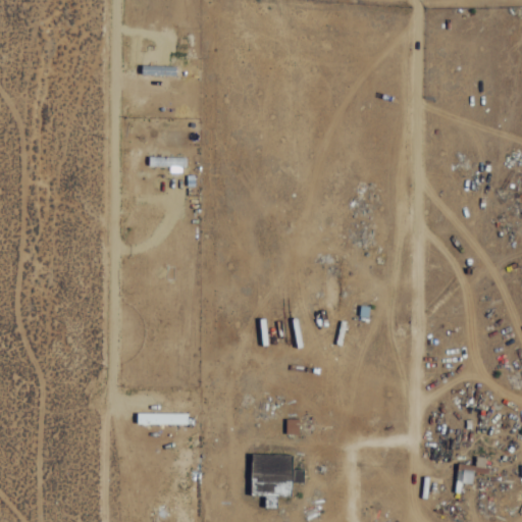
[(142,73),(175,74),(175,65),(142,64),(142,73)]
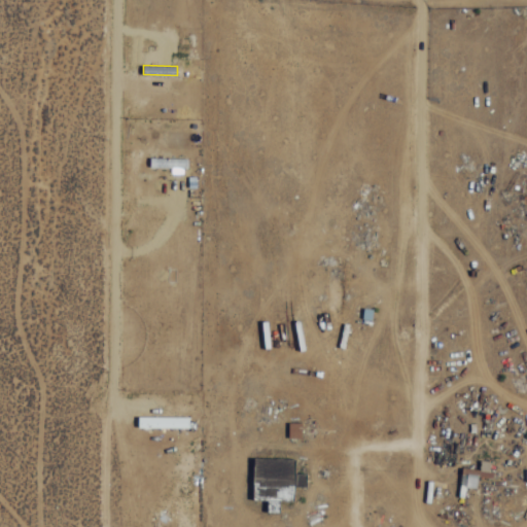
[(172,166),(172,170),(187,170),(187,156),(150,157),(150,167),(172,166)]
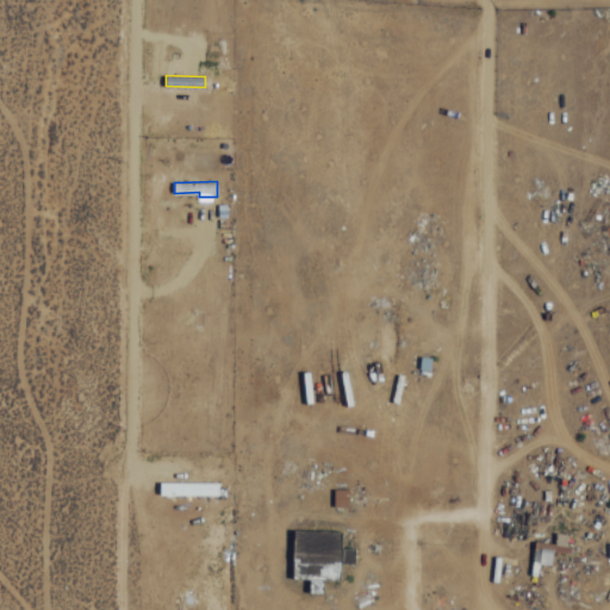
[(218,481),(160,481),(160,495),(218,495),(218,481)]
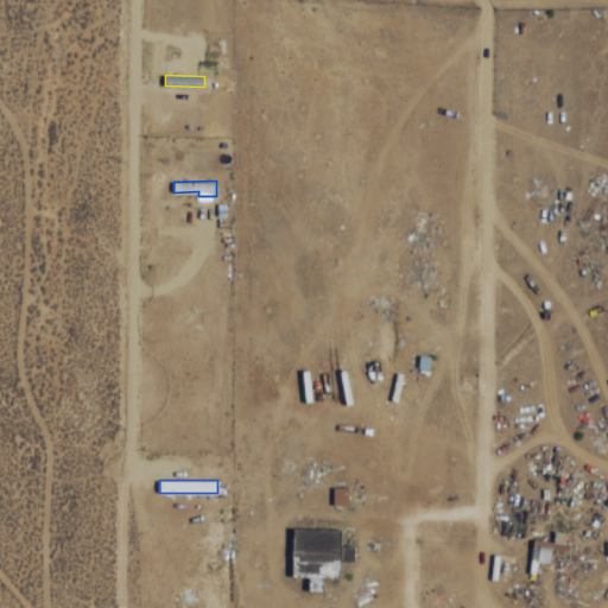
[(348,504),(348,487),(333,486),(333,504),(348,504)]
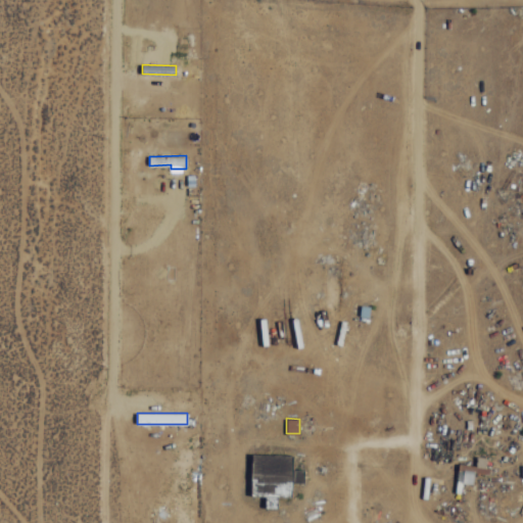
[(250,494),(266,495),(266,506),(277,506),(277,495),(291,495),(291,481),(303,482),(303,470),(292,469),(293,455),(252,453),(250,494)]
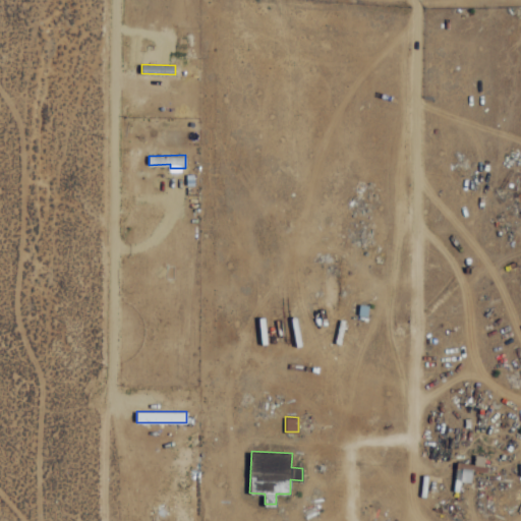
[(457,461),(454,488),(459,489),(460,480),(471,482),(473,469),(480,470),(481,459),(482,460),(482,456),(475,455),(474,463),(457,461)]
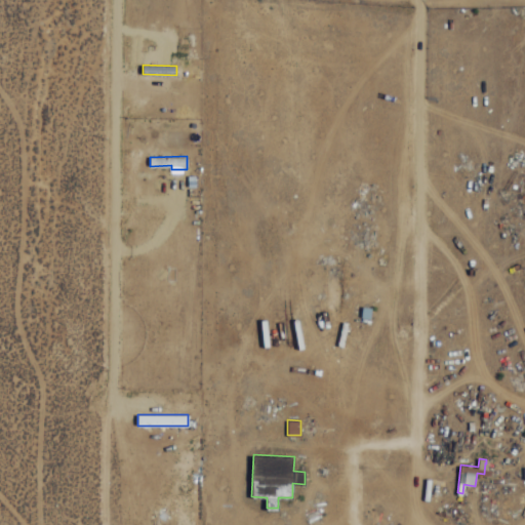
All buildings are outlined.
